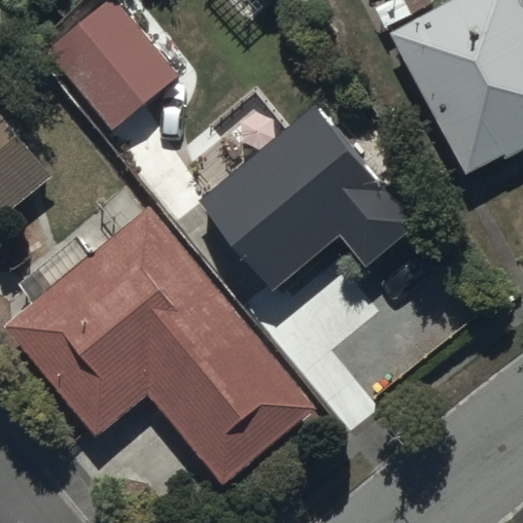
[(180,74),(117,0),(107,0),(45,53),(112,132),(180,74)]
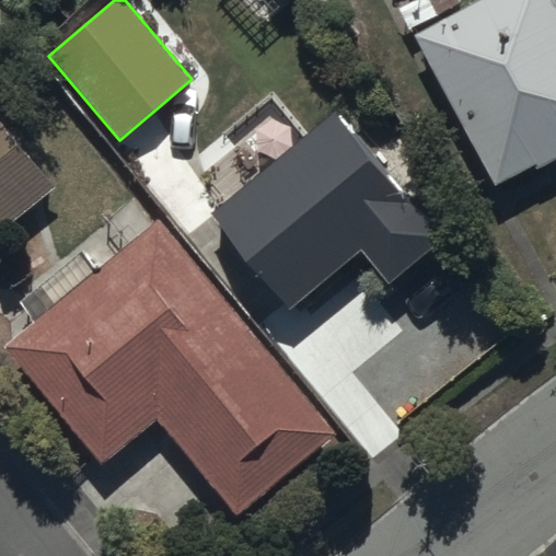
[(477,0),(414,34),(494,184),(536,161),(540,166),(555,157),(555,0),(477,0)]
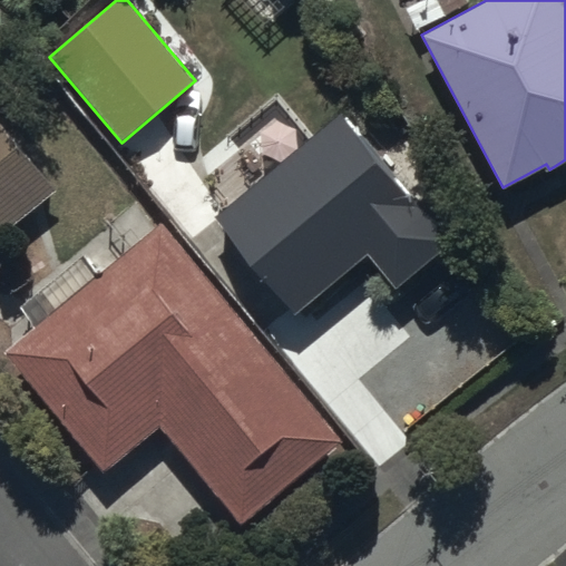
[(342,110),(215,217),(294,311),(368,249),(399,286),(452,242),(342,110)]
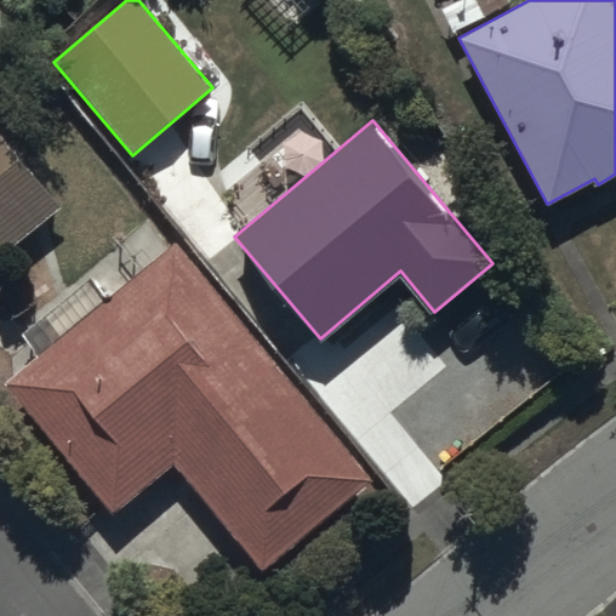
[(0,251),(57,200),(0,136),(0,251)]
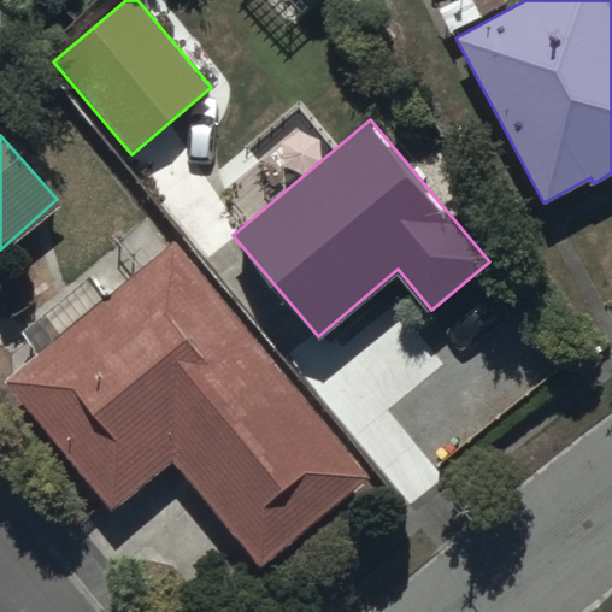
[(371,476),(176,239),(105,298),(84,274),(17,330),(33,349),(0,376),(0,378),(110,511),(175,457),(264,565),(371,476)]
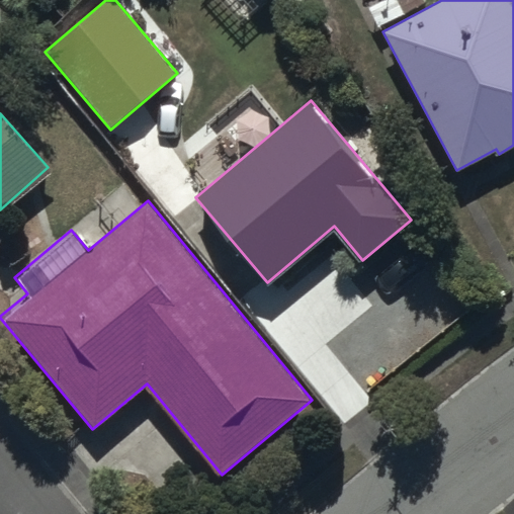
All buildings are outlined.
